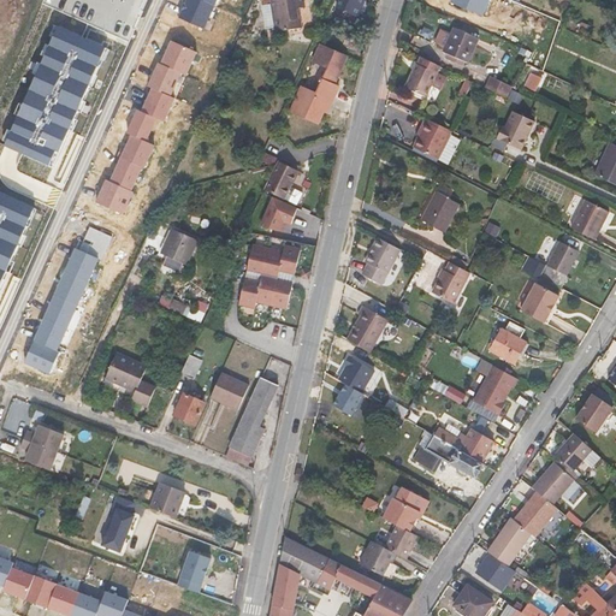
[(202,0),(188,0),(179,18),(205,29),(215,6),(202,0)]
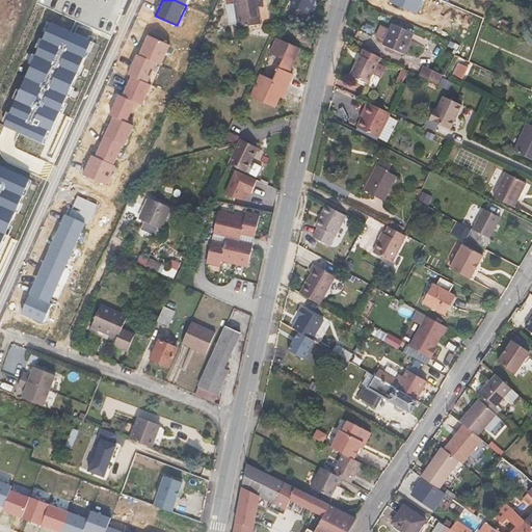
[(239,28),(261,24),(259,7),(264,6),(262,0),(234,0),(236,7),(229,8),(232,27),(238,26),(239,28)]
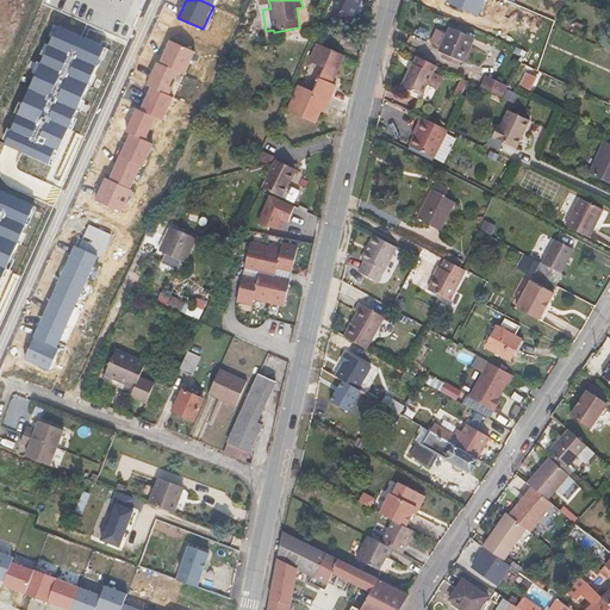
[(361,2),(356,0),(338,0),(335,10),(354,18),(361,2)]
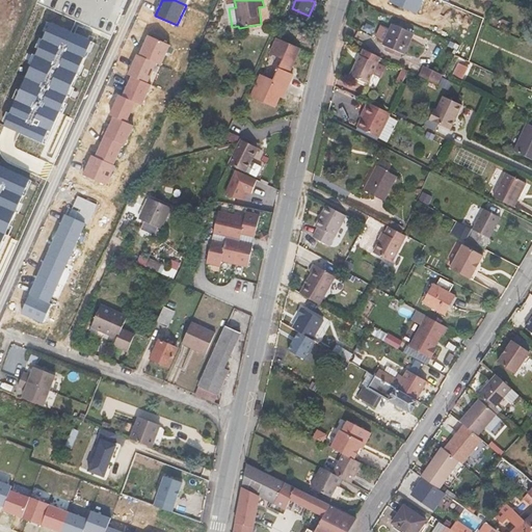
[(391,0),(392,1),(418,12),(422,0),(391,0)]
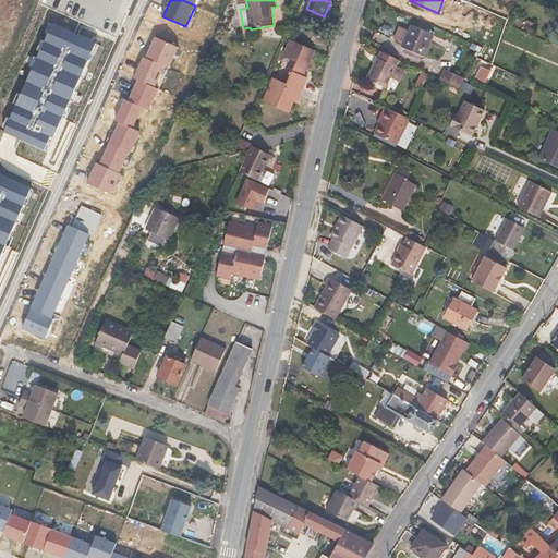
[(5,132),(48,152),(97,43),(53,24),(5,132)]
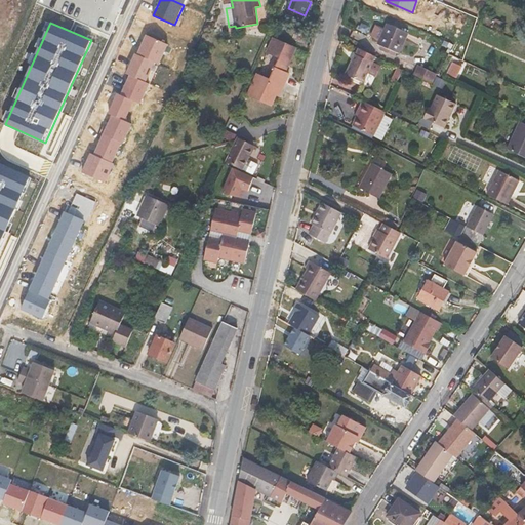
[(388,24),(378,44),(382,46),(380,49),(395,55),(396,52),(400,53),(409,33),(388,24)]
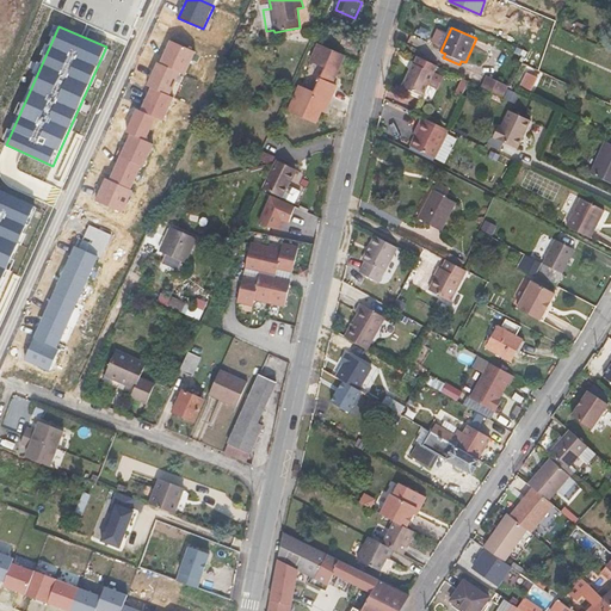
[(162,54),(159,62),(180,73),(185,75),(196,51),(171,41),(165,55),(162,54)]
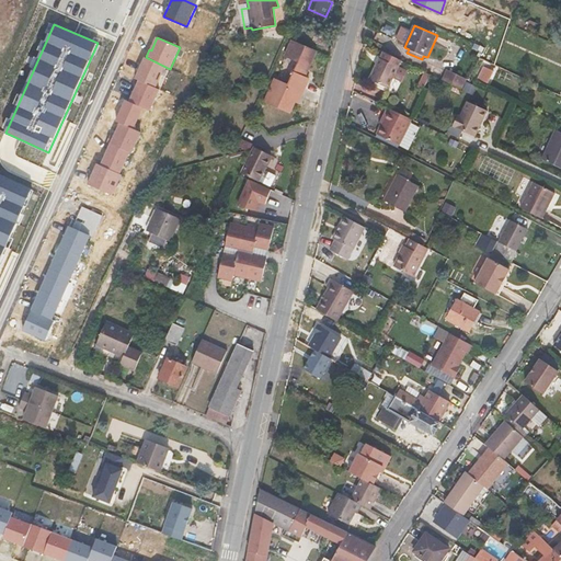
[(292,42),(285,56),(299,63),(290,81),(277,76),(267,96),(286,105),(288,101),(295,103),(298,96),(301,98),(309,81),(305,79),(317,54),(292,42)]
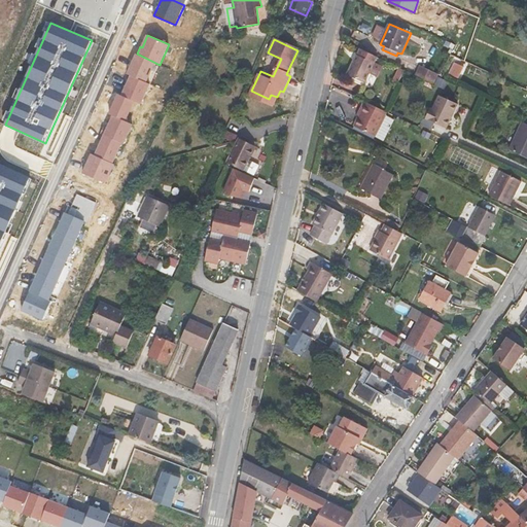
[(357,55),(353,62),(372,70),(375,63),(378,58),(360,49),(357,55)]
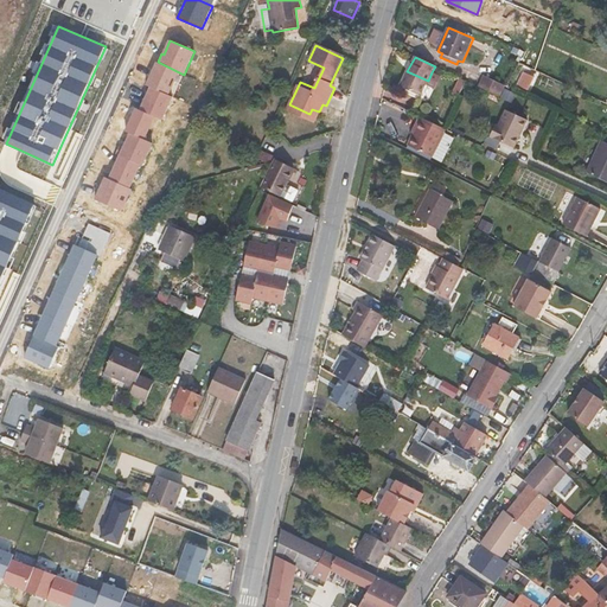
[(158,62),(147,85),(151,87),(168,95),(179,72),(158,62)]
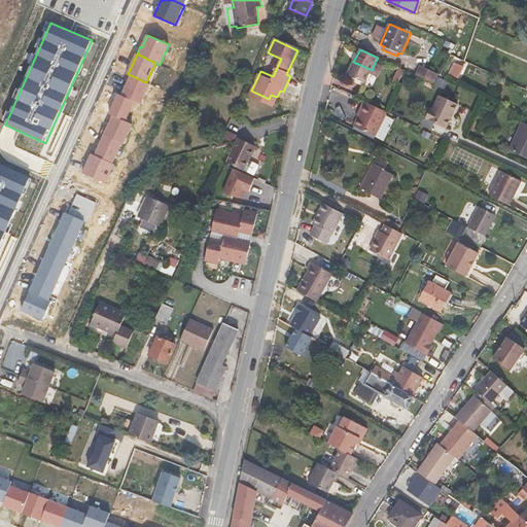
[(372,70),(353,62),(347,74),(364,83),(372,70)]
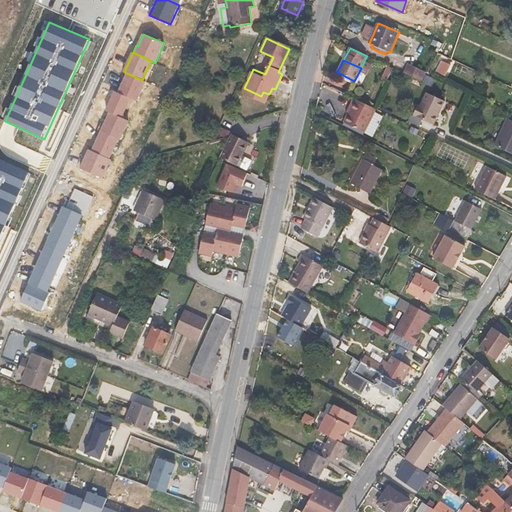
[(422,81),(427,72),(408,63),(404,72),(422,81)]
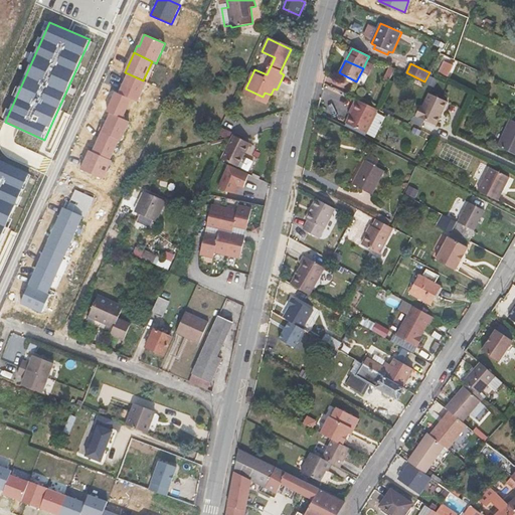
[(391,78),(395,68),(390,66),(386,75),(391,78)]
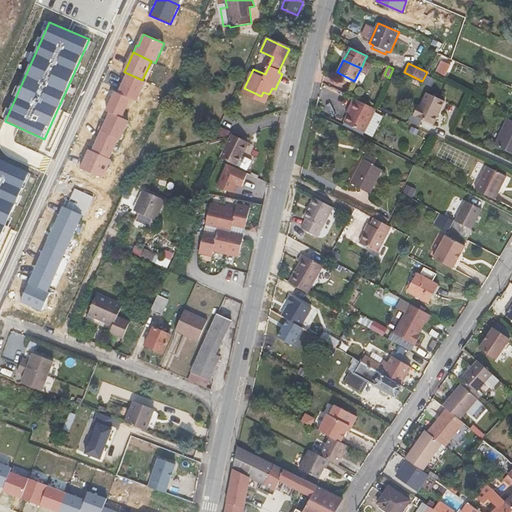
[(142,80),(127,73),(119,93),(137,101),(146,82),(142,80)]
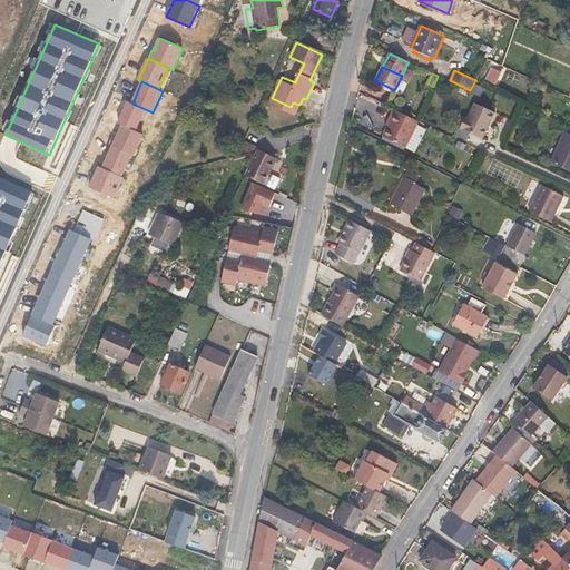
[(490,123),(495,112),(475,102),(469,118),(465,117),(460,128),(483,139),(489,127),(487,127),(489,123),(490,123)]
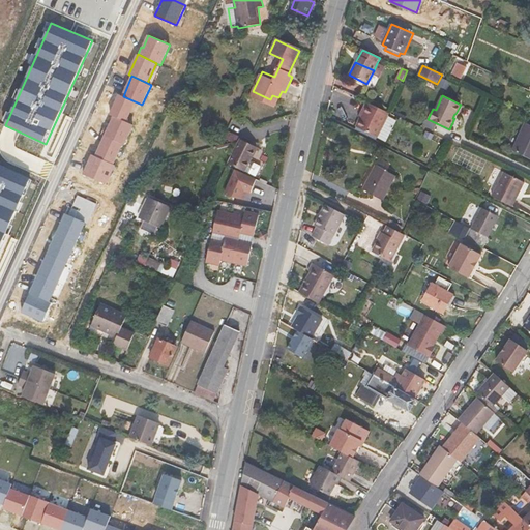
[(362,113),(356,126),(376,137),(387,115),(364,104),(360,112),(362,113)]
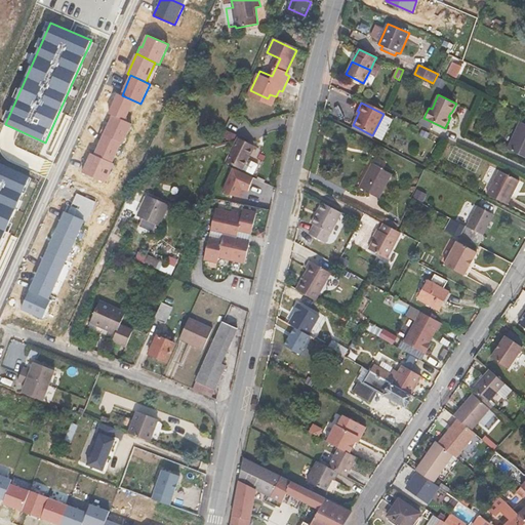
[(132,124),(113,115),(108,127),(104,126),(101,133),(104,135),(121,143),(123,144),(132,124)]
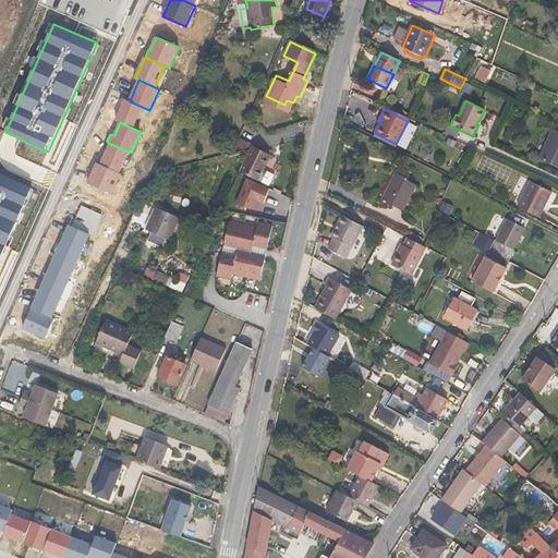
[(557,167),(557,131),(554,129),(540,158),(557,167)]
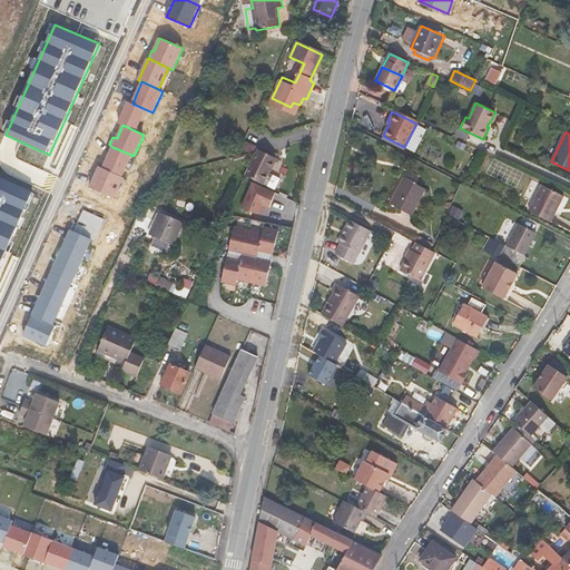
[(131,155),(112,147),(104,168),(123,177),(131,155)]
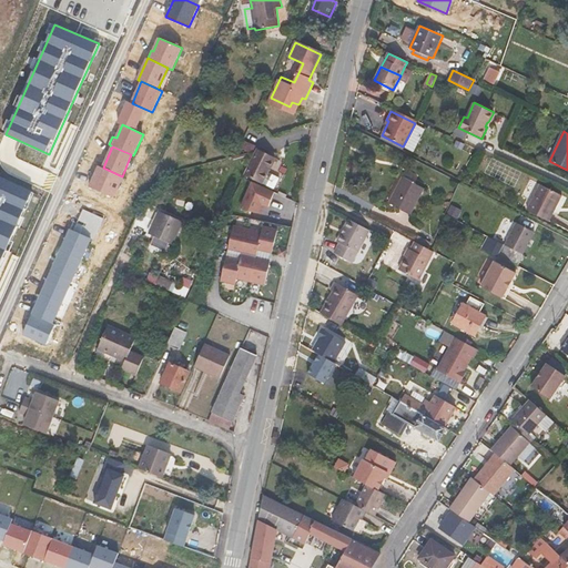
[(256,152),(243,175),(257,183),(259,182),(270,189),(275,179),(263,172),(270,160),(256,152)]
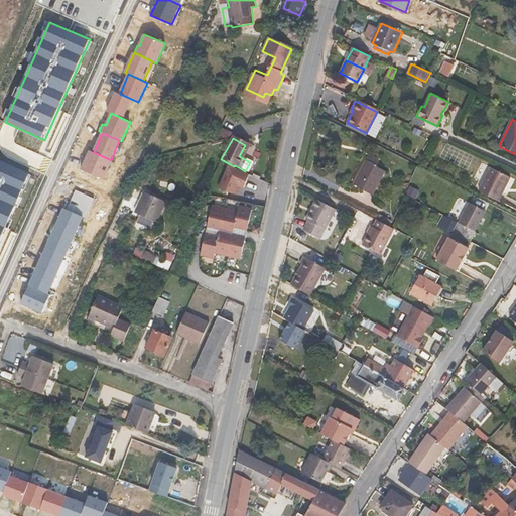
[(94,152),(90,150),(82,169),(104,179),(112,160),(111,160),(94,152)]
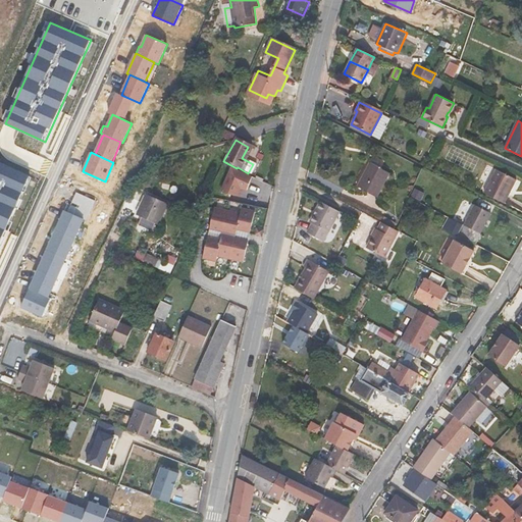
[(0,244),(31,176),(0,162),(0,244)]
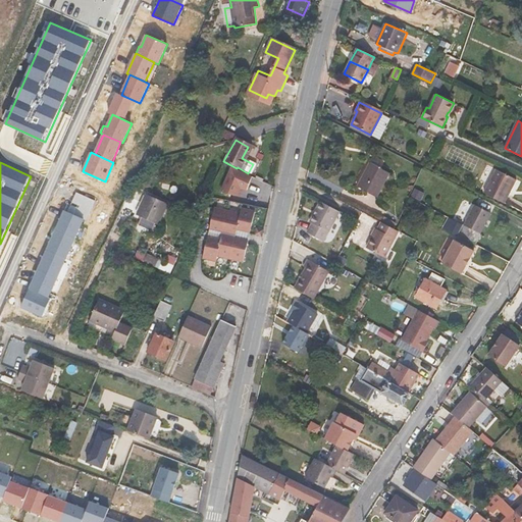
[(370,162),(357,187),(378,197),(390,172),(370,162)]
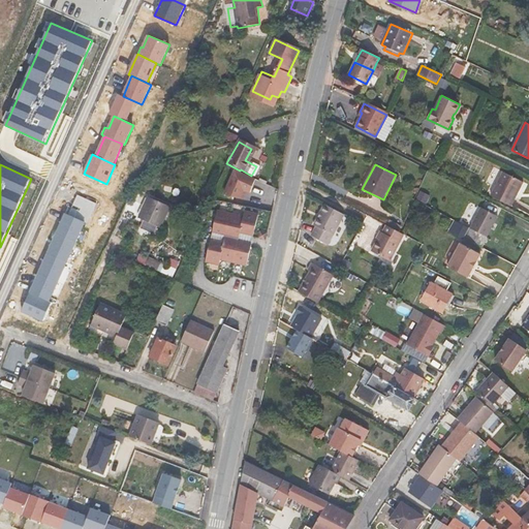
[(251,188),(255,179),(237,170),(224,196),(238,199),(242,191),(244,192),(248,194),(251,188)]
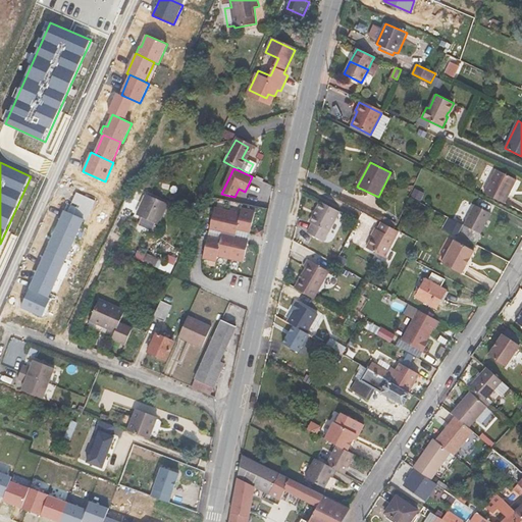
[(501,170),(488,195),(508,205),(512,197),(510,196),(511,194),(515,191),(520,180),(501,170)]
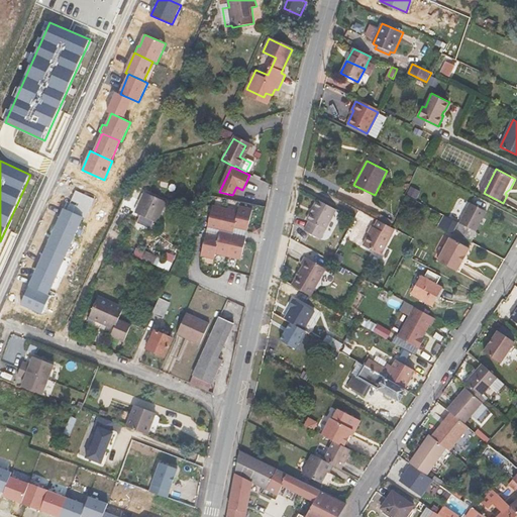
[(135,213),(157,222),(167,202),(145,193),(135,213)]
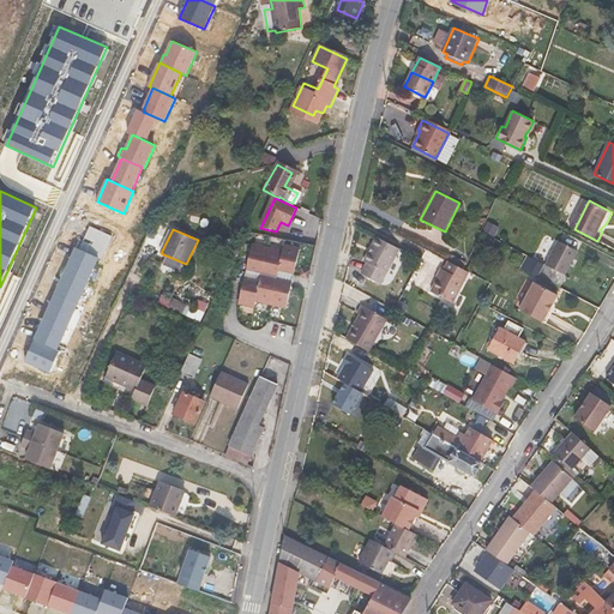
[(377,236),(365,262),(368,264),(362,274),(380,283),(386,274),(401,248),(377,236)]
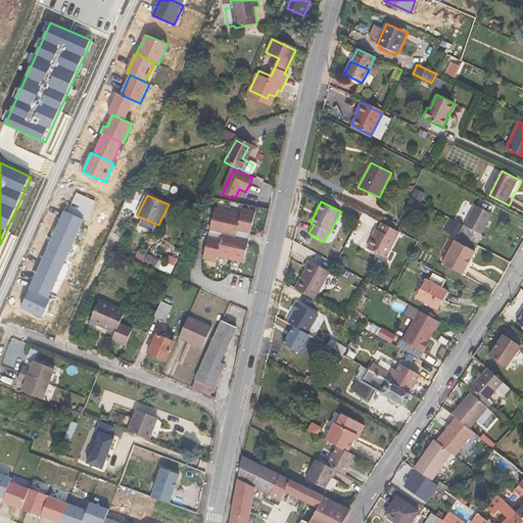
[(465,226),(481,234),(492,214),(476,205),(465,226)]
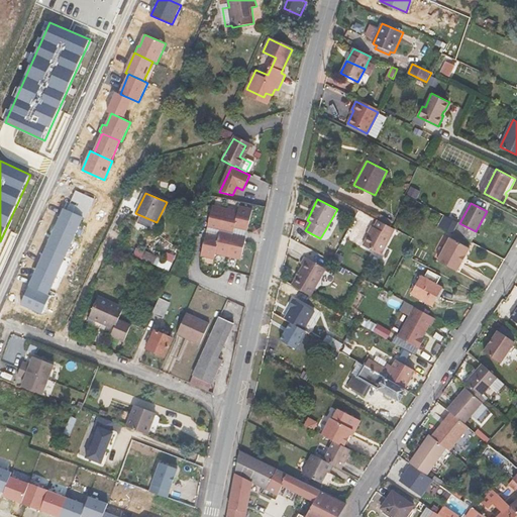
[(253,211),(240,208),(239,213),(213,207),(213,209),(203,206),(199,222),(210,224),(209,226),(207,236),(202,255),(216,259),(217,253),(242,260),(247,239),(249,230),(253,211)]
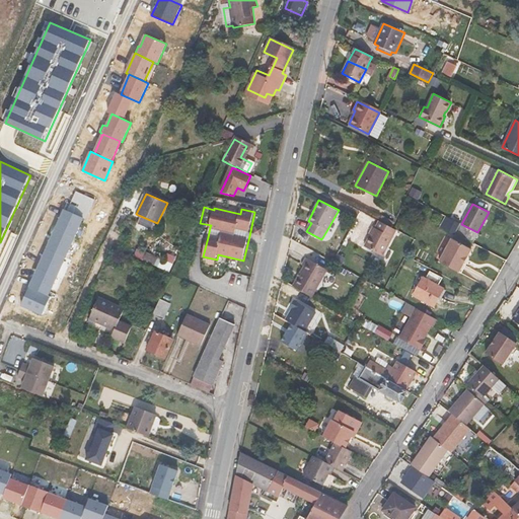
[(83,218),(65,209),(56,229),(75,237),(83,218)]
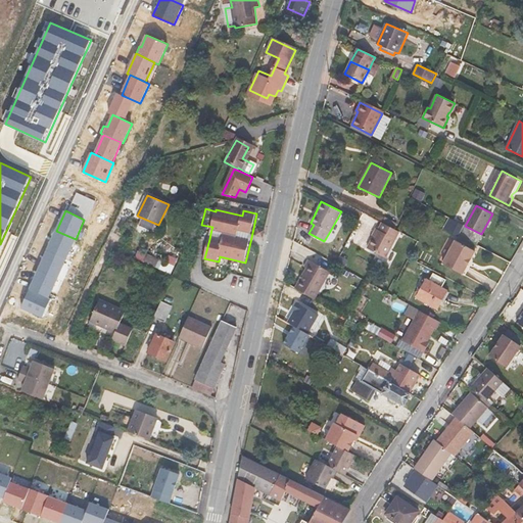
[(394,228),(397,223),(385,217),(382,222),(394,228)]
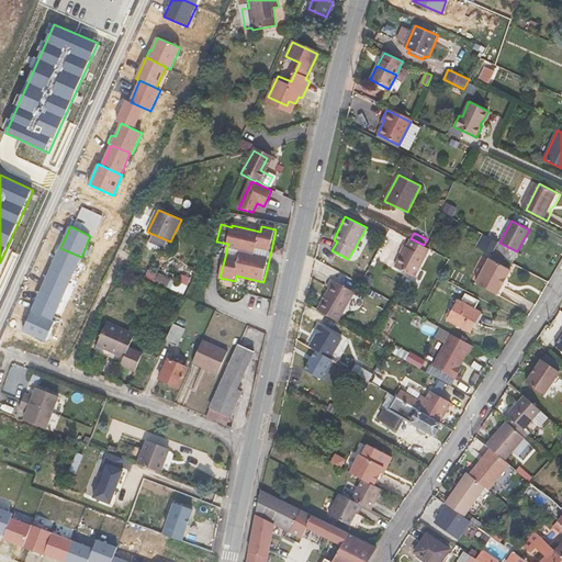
[(498,243),(483,234),(476,245),(493,253),(498,243)]
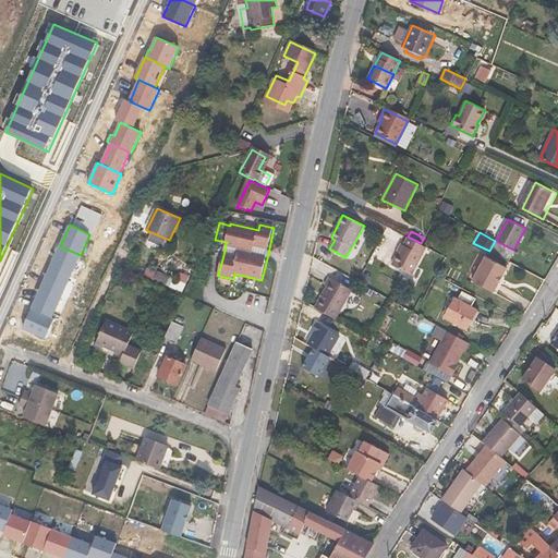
[(412,275),(426,246),(421,243),(408,237),(393,265),(412,275)]
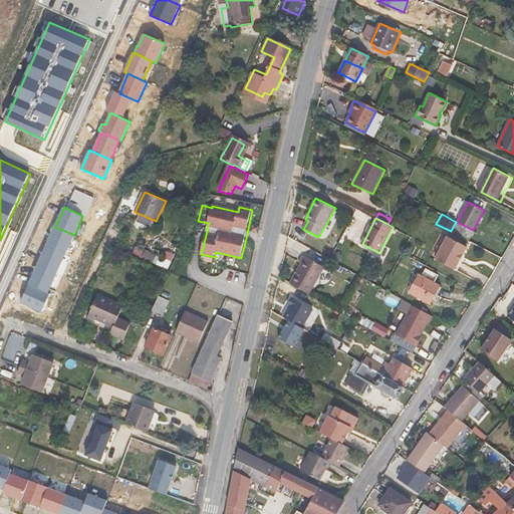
[(451,231),(468,240),(473,230),(457,222),(456,222),(451,231)]
